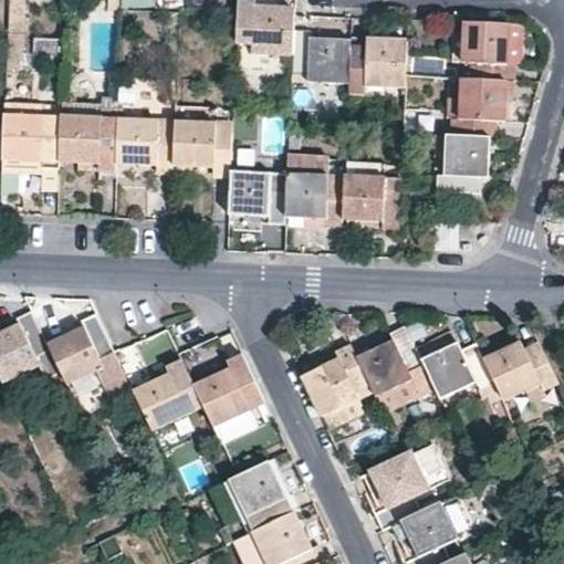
[(237,11),(236,40),(252,41),(251,50),(291,51),(292,28),(292,13),(293,8),(253,7),(253,0),(238,0),(237,11)]
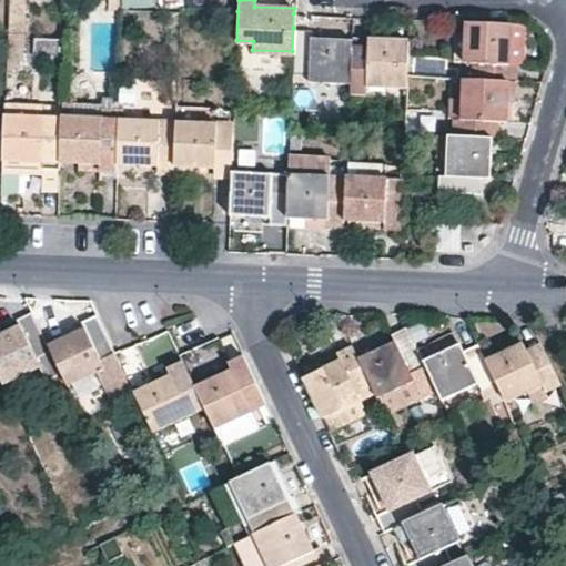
[(24,4),(8,3),(6,70),(21,70),(24,4)]
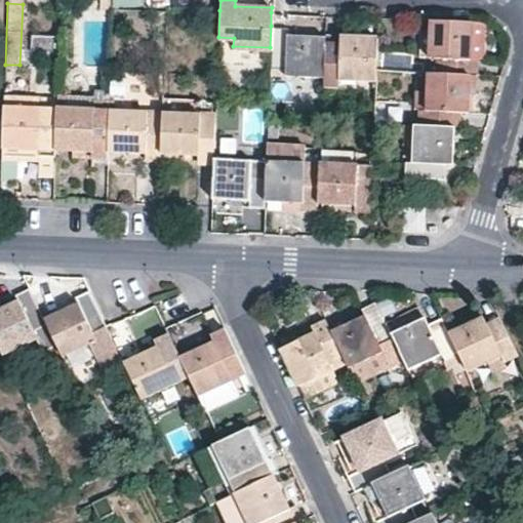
[(417,56),(427,56),(435,56),(436,72),(468,73),(475,74),(476,58),(469,57),(470,19),(429,18),(418,17),(417,56)]
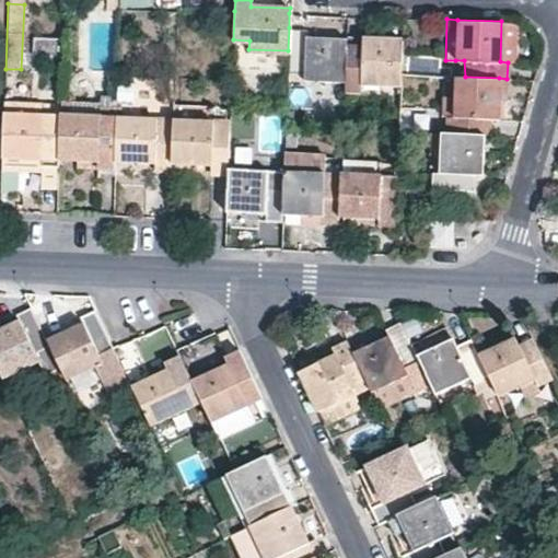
[(289,27),(288,50),(287,78),(343,81),(345,45),(345,36),(306,35),(306,28),(289,27)]
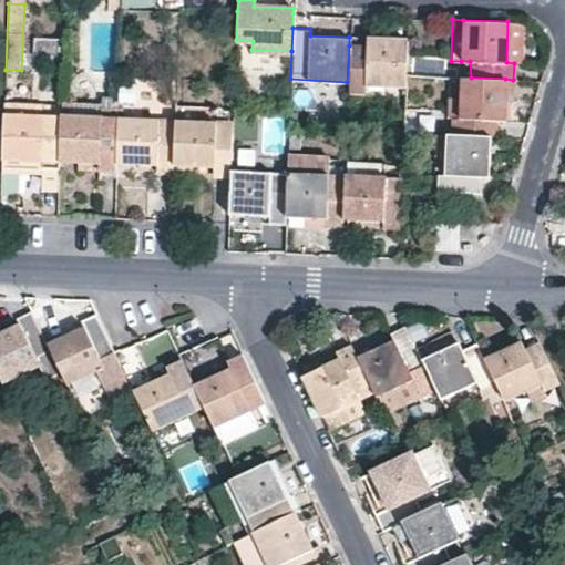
[(365,89),(365,82),(404,84),(406,74),(407,39),(367,38),(367,47),(349,45),(347,82),(347,89),(365,89)]
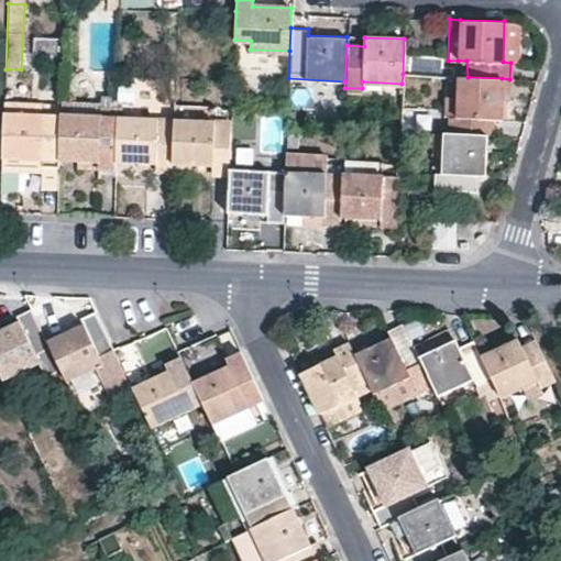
[(21,80),(21,69),(6,69),(4,80),(21,80)]
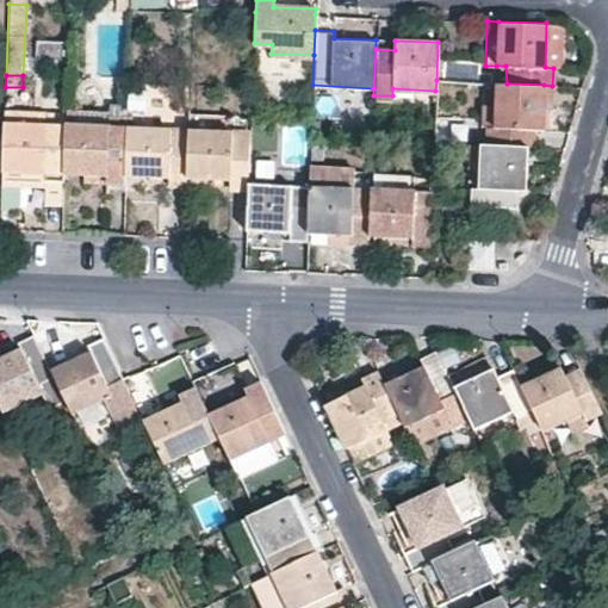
[(533,146),(534,129),(544,128),(544,107),(544,85),(507,84),(494,84),(485,82),(484,126),(483,143),(527,146),(533,146)]
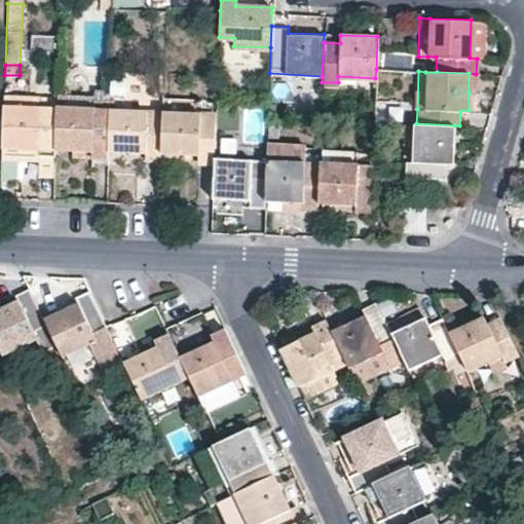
[(55,96),(4,94),(2,145),(38,146),(38,152),(53,153),(54,147),(55,106),(55,96)]
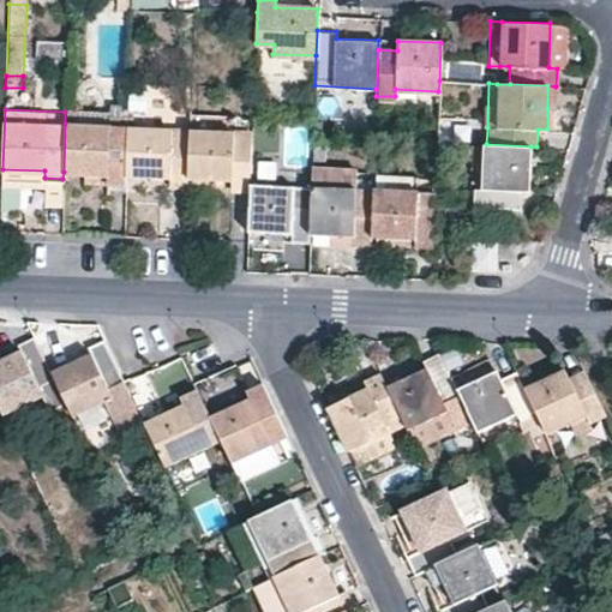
[(64,172),(84,173),(107,174),(107,181),(124,183),(124,174),(126,127),(125,112),(108,111),(66,109),(65,112),(65,124),(64,172)]
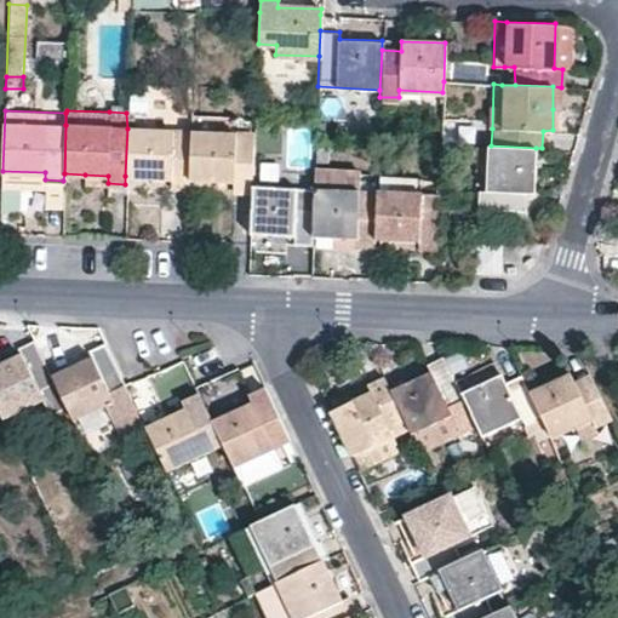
[(127,129),(125,176),(171,178),(170,186),(189,187),(189,179),(190,131),(190,114),(126,113),(127,129)]
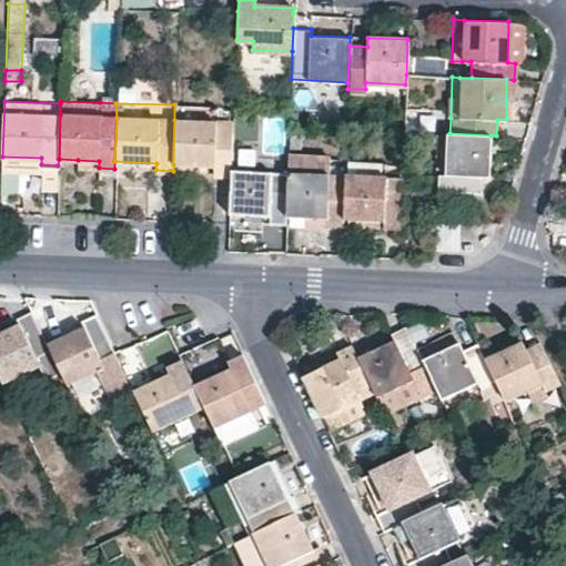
[(174,120),(173,164),(212,167),(212,172),(230,173),(230,170),(232,122),(174,120)]
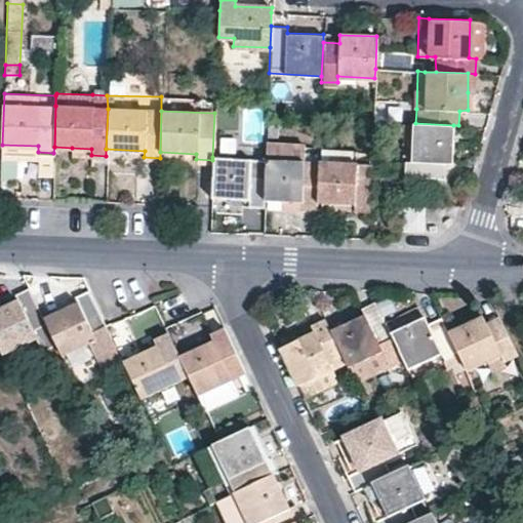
[(413,123),(402,122),(400,161),(405,161),(411,161),(413,123)]
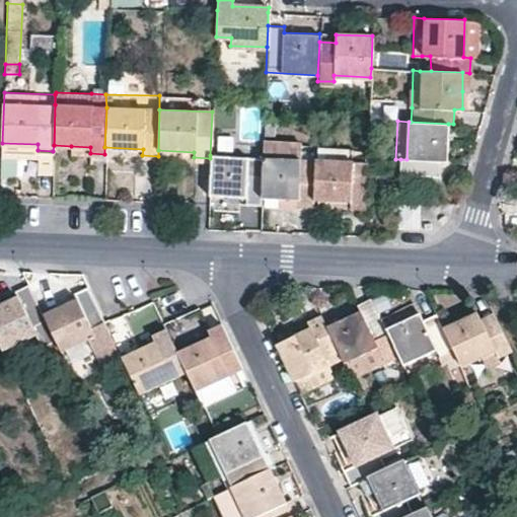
[(399,172),(437,174),(438,160),(447,160),(448,124),(411,122),(409,122),(407,159),(400,159),(399,172)]
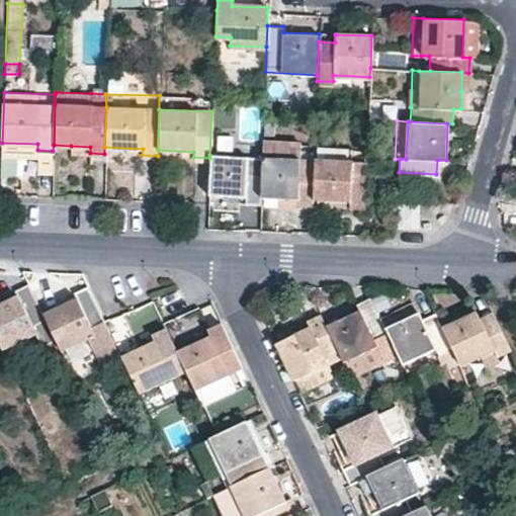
[(262,141),(261,157),(299,159),(301,142),(262,141)]
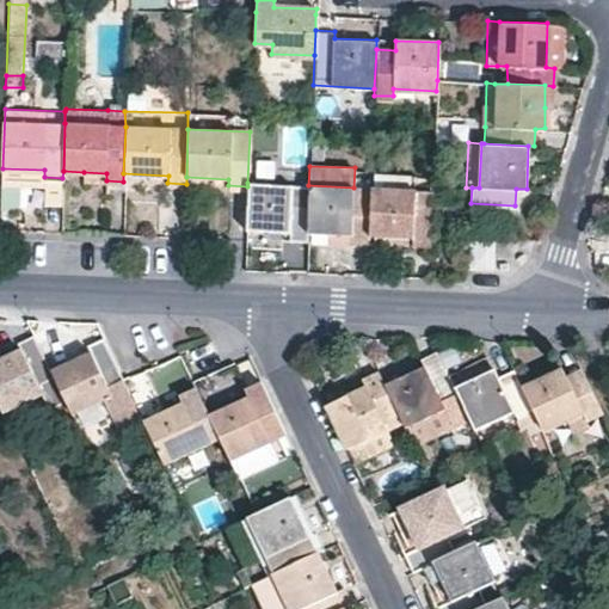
[(2,168),(1,185),(62,185),(62,178),(44,177),(44,170),(2,168)]
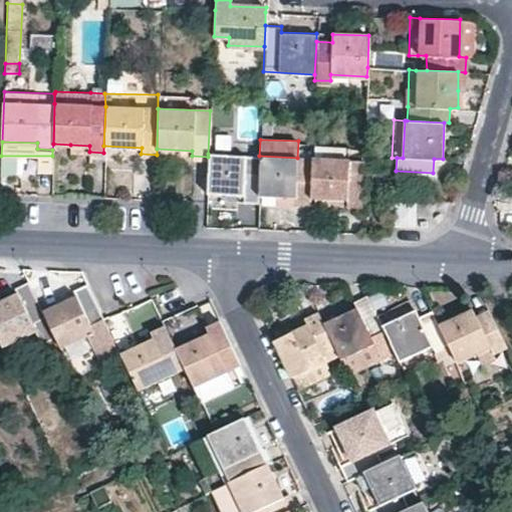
[(208,157),(207,193),(243,195),(243,200),(258,201),(258,195),(259,156),(208,154),(208,157)]
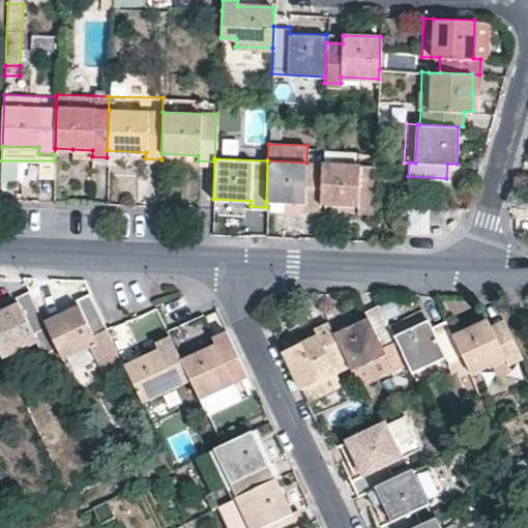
[(306,163),(267,160),(266,201),(283,202),(304,203),(304,209),(319,210),(320,204),(321,163),(306,163)]
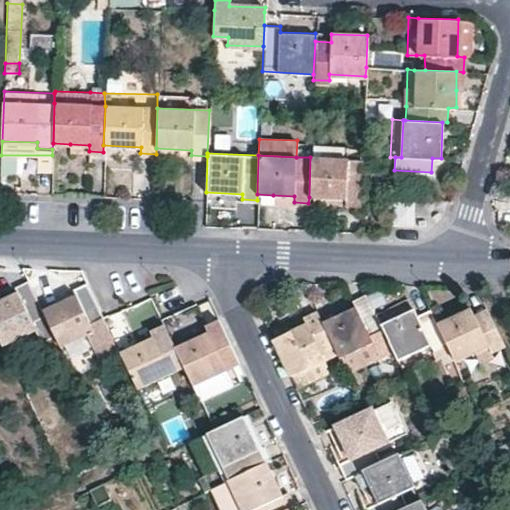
[(360,192),(361,156),(310,155),(310,157),(309,197),(313,197),(313,204),(341,205),(341,198),(346,198),(346,205),(359,205),(360,192)]
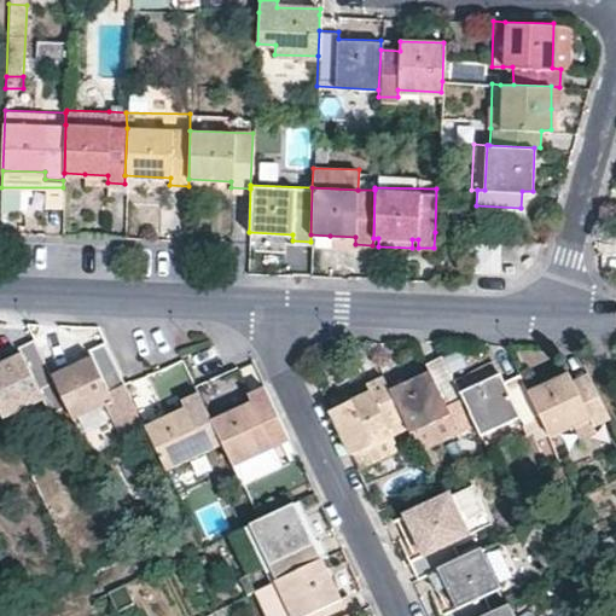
[(372,245),(371,275),(466,280),(469,234),(435,232),(434,248),(418,248),(418,239),(412,239),(412,248),(378,247),(378,238),(373,238),(372,245)]
